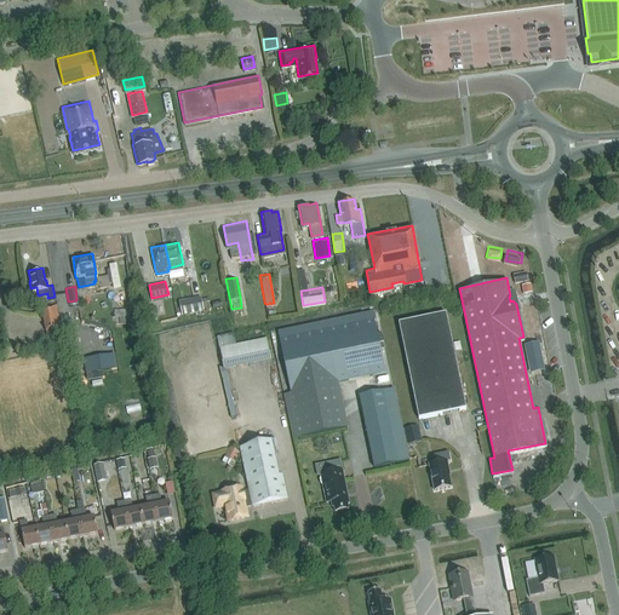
[(181,311),(202,308),(199,292),(178,297),(181,311)]
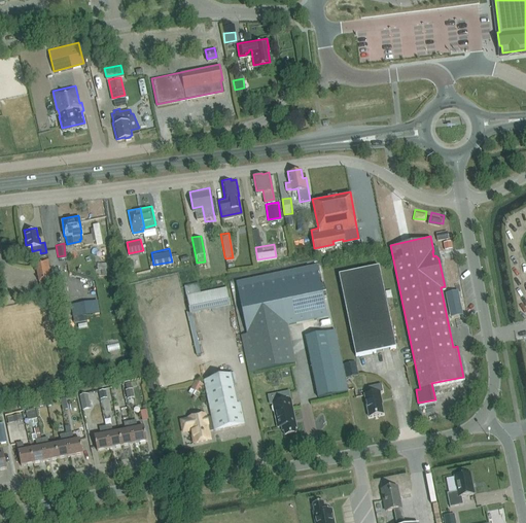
[(54,287),(47,256),(34,258),(40,289),(54,287)]
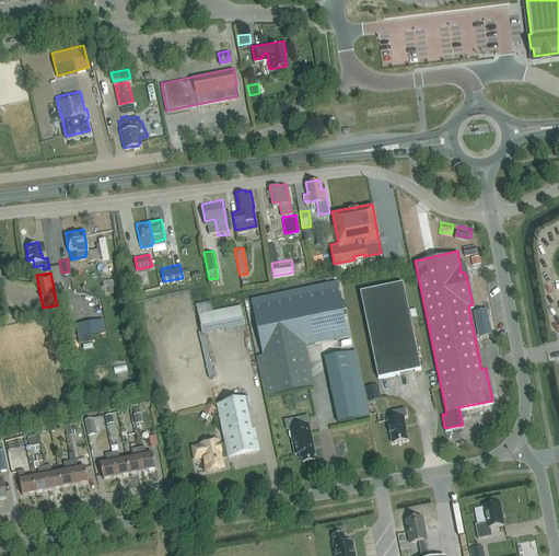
[(141,281),(139,273),(132,275),(134,282),(141,281)]
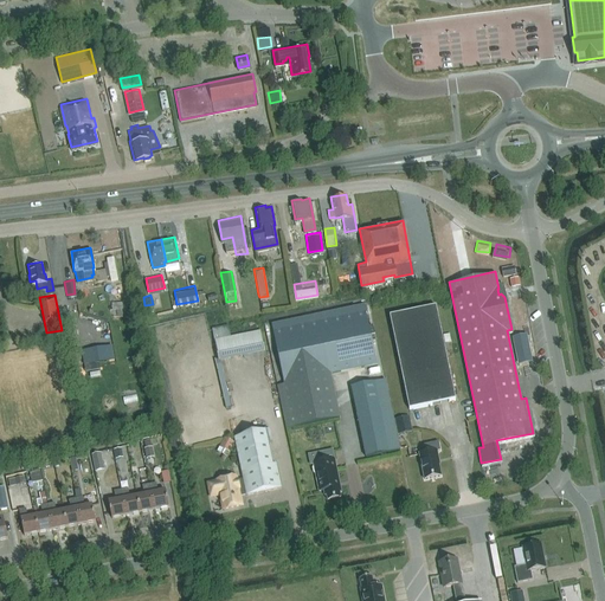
[(285,426),(339,414),(329,370),(375,361),(362,302),(270,322),(283,381),(276,382),(285,426)]
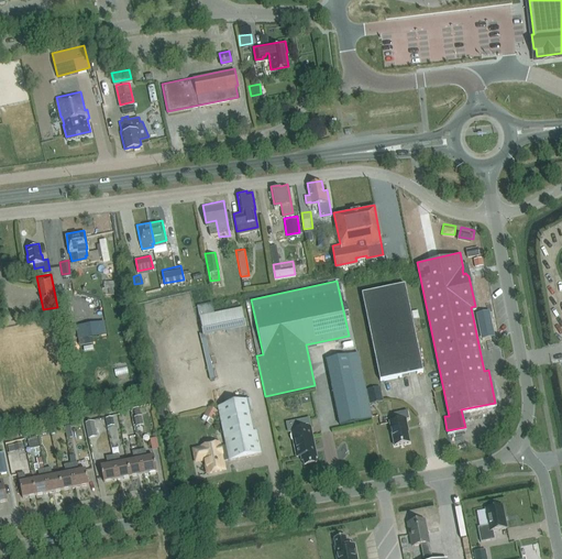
[(404,282),(361,291),(379,379),(422,369),(404,282)]
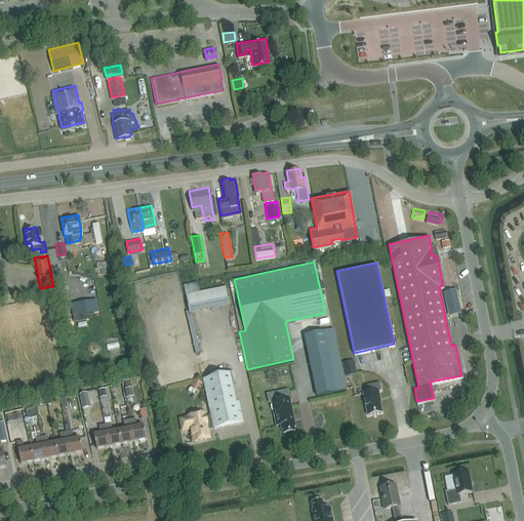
[(189,309),(229,303),(226,283),(194,288),(193,281),(185,283),(189,309)]
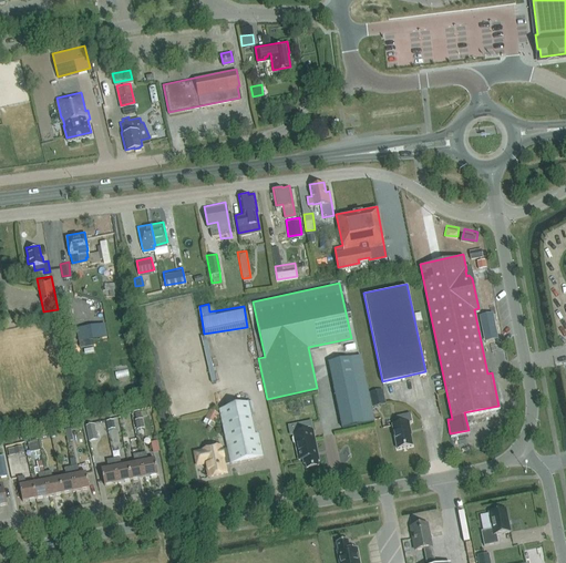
[(341,425),(363,420),(373,418),(359,352),(349,355),(328,359),(341,425)]
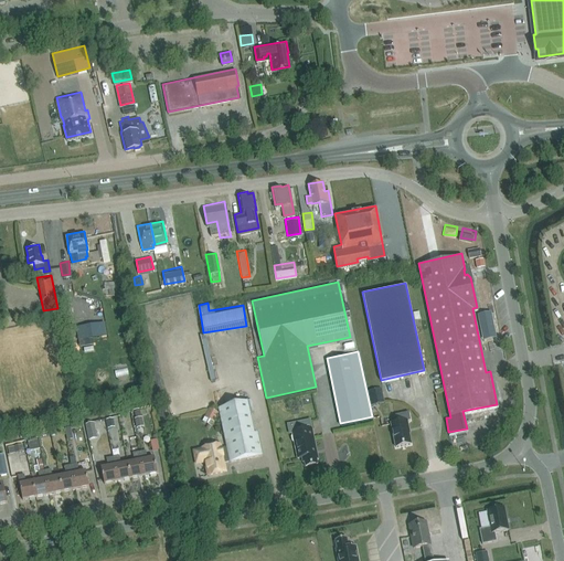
[(368,388),(370,402),(383,400),(380,385),(368,388)]
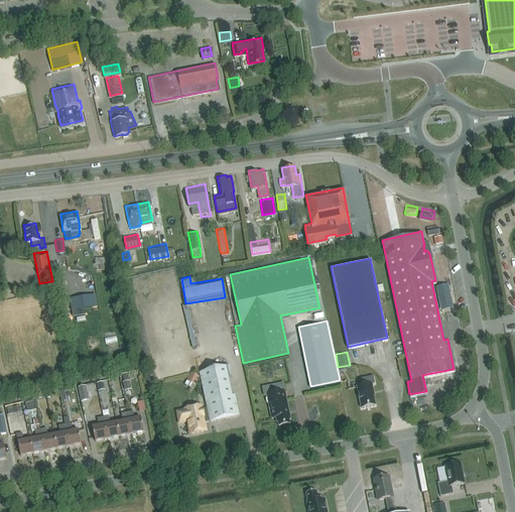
[(209,418),(239,412),(234,392),(231,393),(225,364),(199,369),(206,404),(201,406),(200,403),(184,406),(184,407),(176,408),(178,419),(186,417),(189,430),(205,427),(202,415),(208,414),(209,418)]
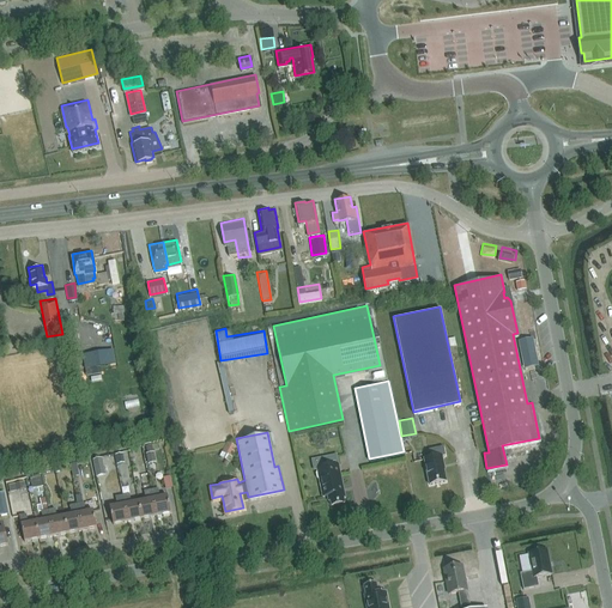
[(220,449),(230,454),(236,444),(225,439),(220,449)]
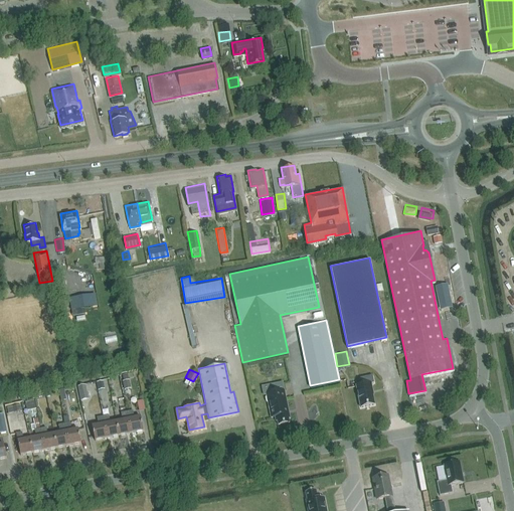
[(359,375),(360,382),(355,383),(359,404),(373,401),(369,380),(373,380),(371,372),(359,375)]
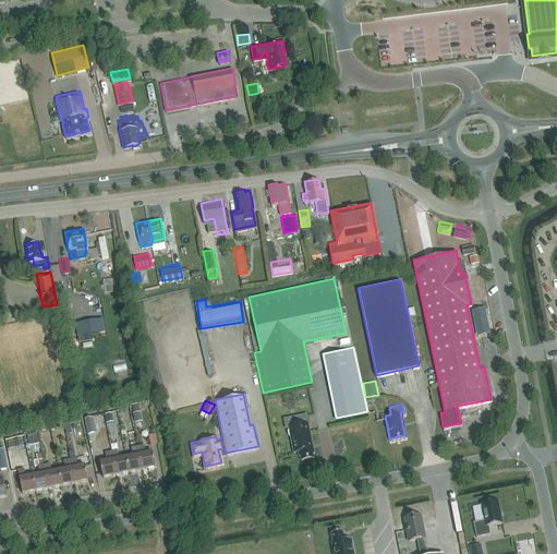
[(141,418),(138,408),(131,410),(133,420),(141,418)]
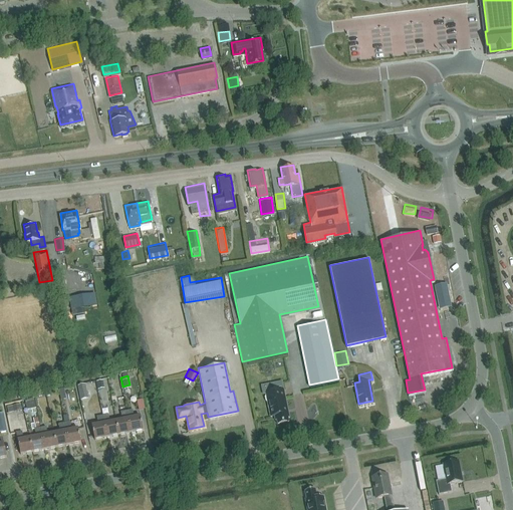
[(103,386),(102,377),(95,378),(96,387),(103,386)]
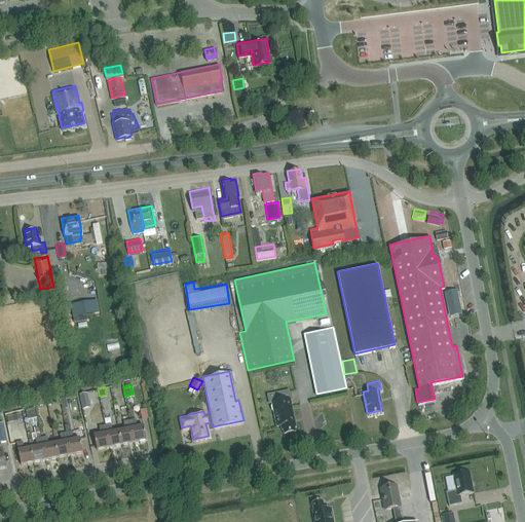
[(88,403),(86,389),(79,392),(81,404),(88,403)]
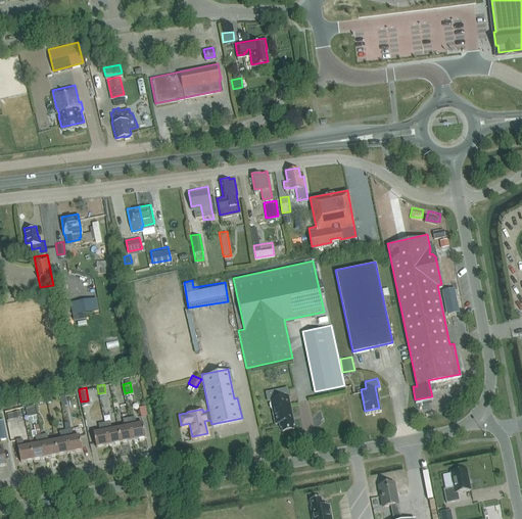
[(282,428),(293,426),(292,422),(293,422),(288,393),(270,396),(270,399),(269,400),(270,405),(272,406),(274,421),(279,420),(280,425),(281,424),(282,428)]
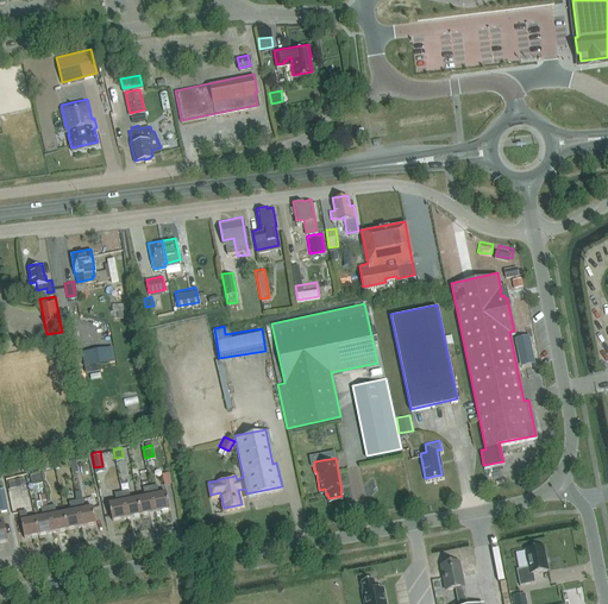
[(42,480),(39,470),(29,472),(31,482),(42,480)]
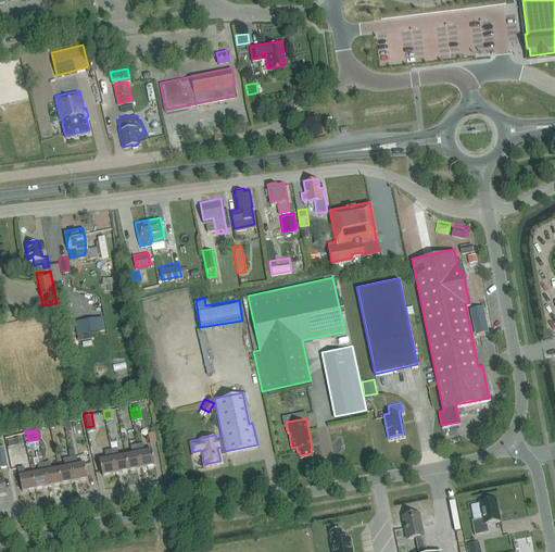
[(151,447),(144,449),(142,440),(136,441),(140,465),(154,462),(151,447)]
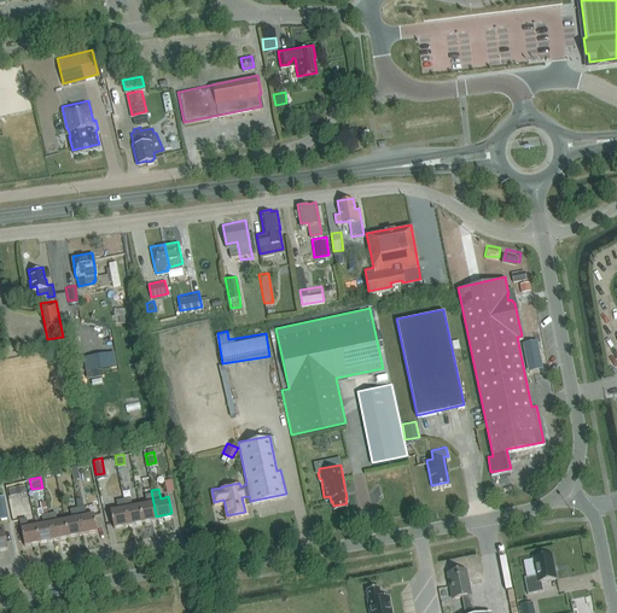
[(145,491),(146,501),(139,502),(141,519),(156,517),(151,490),(145,491)]
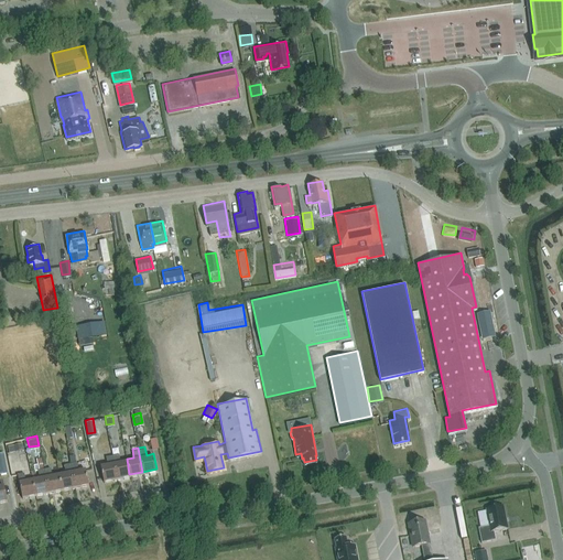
[(120,461),(118,451),(111,453),(117,476),(129,474),(127,459),(120,461)]
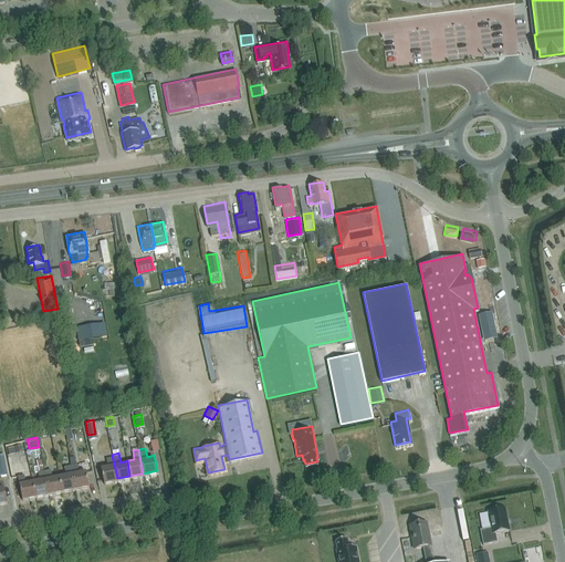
[(105,456),(107,465),(101,466),(103,481),(117,478),(112,455),(105,456)]
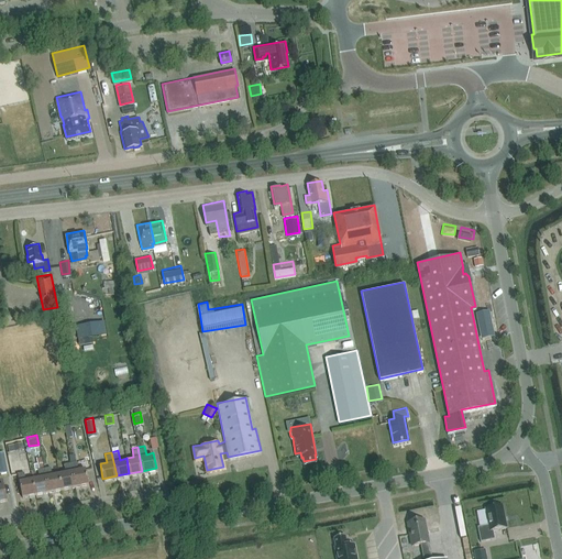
[(85,467),(77,468),(75,459),(69,461),(74,484),(88,481),(85,467)]
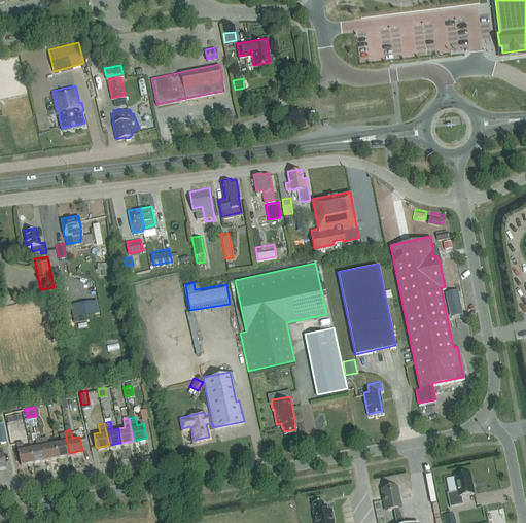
[(59,432),(61,441),(55,442),(57,455),(69,453),(65,431),(59,432)]
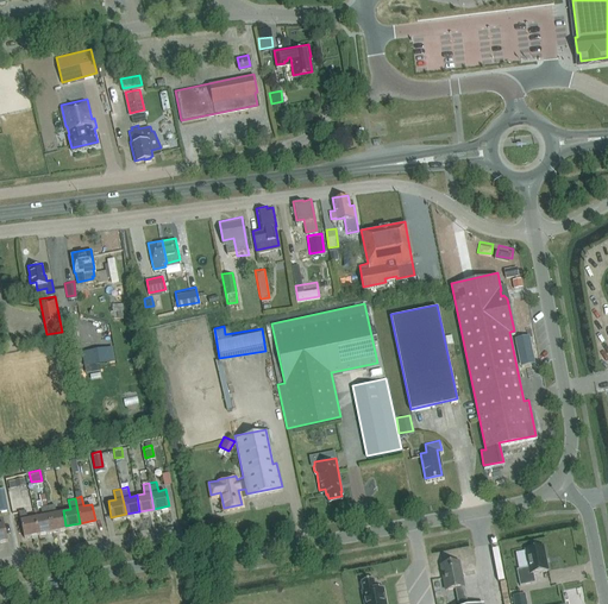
[(56,511),(54,502),(46,503),(52,529),(66,526),(63,510),(56,511)]
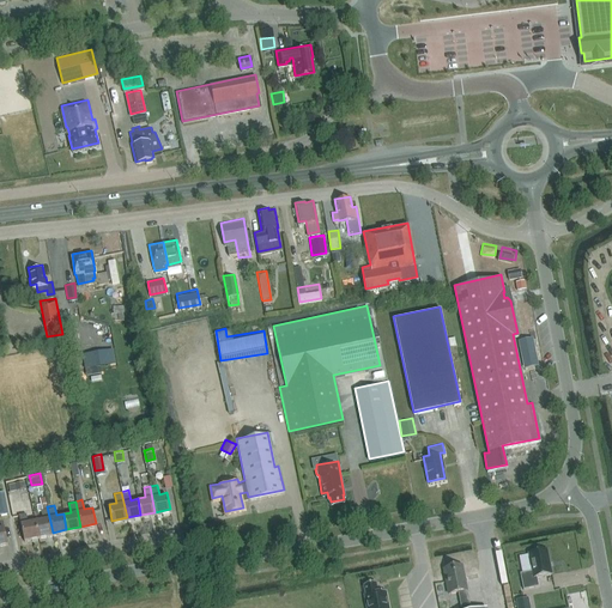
[(40,508),(42,517),(35,520),(38,535),(53,533),(47,506),(40,508)]
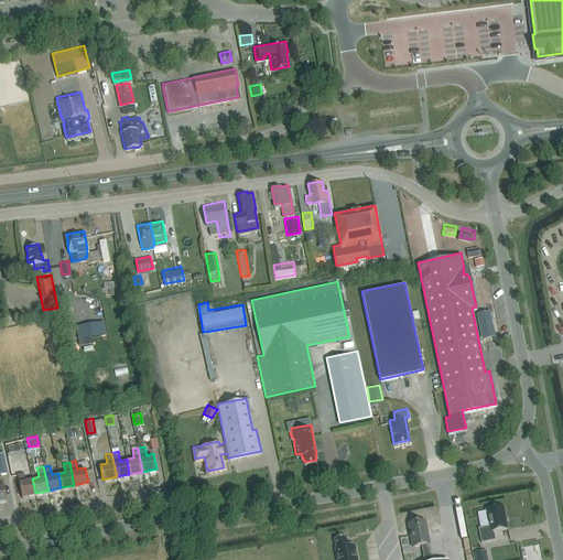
[(25,480),(23,471),(17,472),(21,495),(35,493),(32,478),(25,480)]
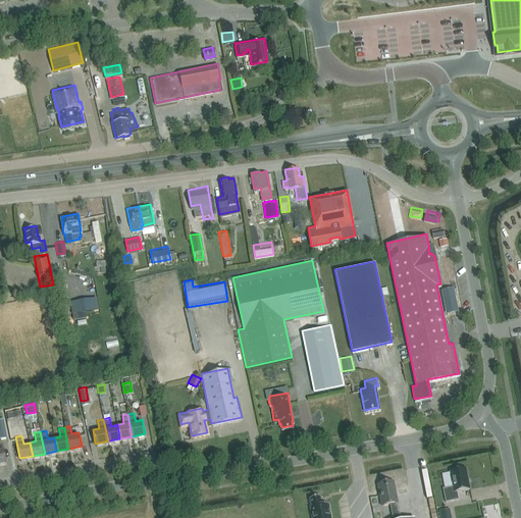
[(469,486),(465,465),(449,468),(452,483),(441,485),(445,500),(458,497),(457,488),(469,486)]
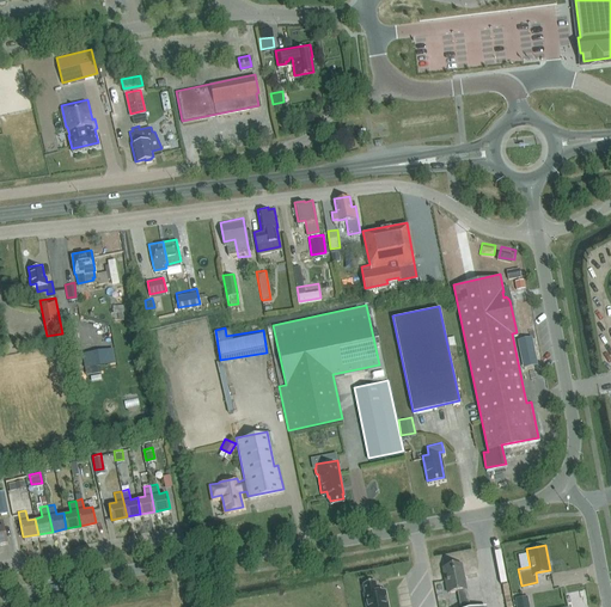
[(443,565),(447,589),(465,586),(460,562),(443,565)]
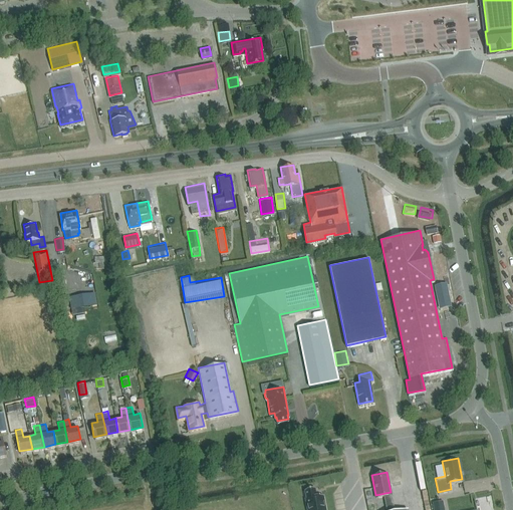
[(304,497),(306,509),(325,509),(322,493),(315,495),(314,486),(304,488),(306,496),(304,497)]
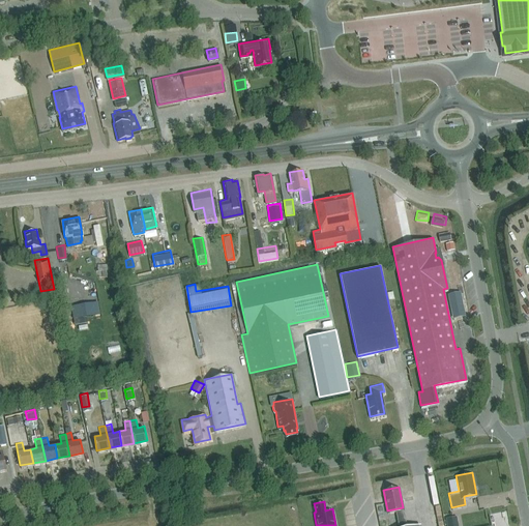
[(490,508),(483,510),(486,523),(492,522),(490,508)]
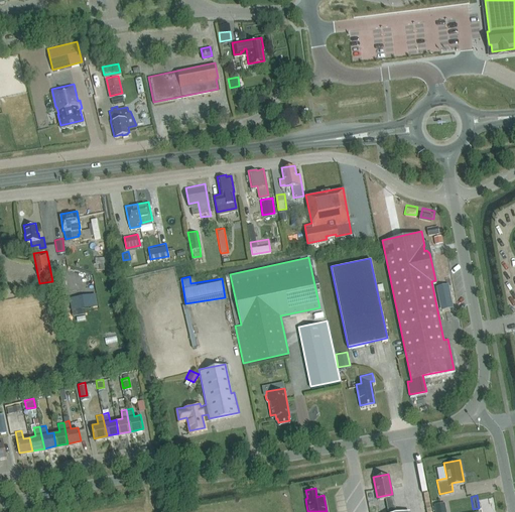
[(445,511),(443,500),(433,502),(434,511),(445,511)]
